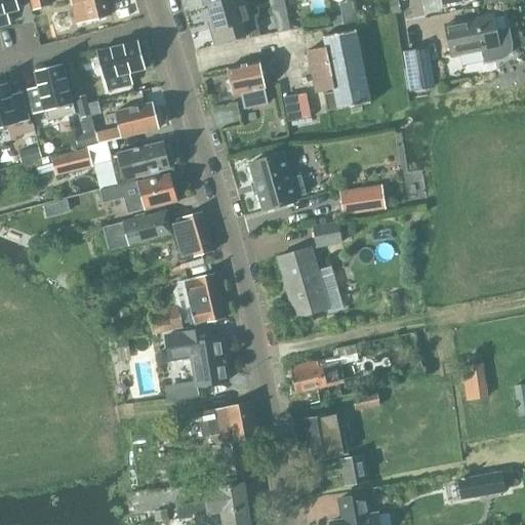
[(15,0),(0,0),(0,26),(9,24),(7,13),(18,10),(15,0)]
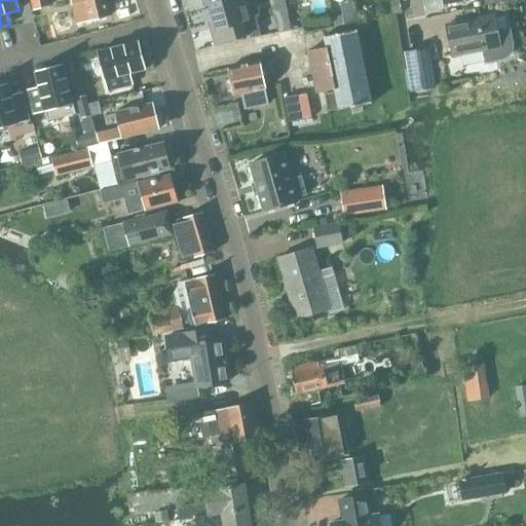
[(84,2),(88,22),(109,16),(105,0),(70,0),(71,5),(84,2)]
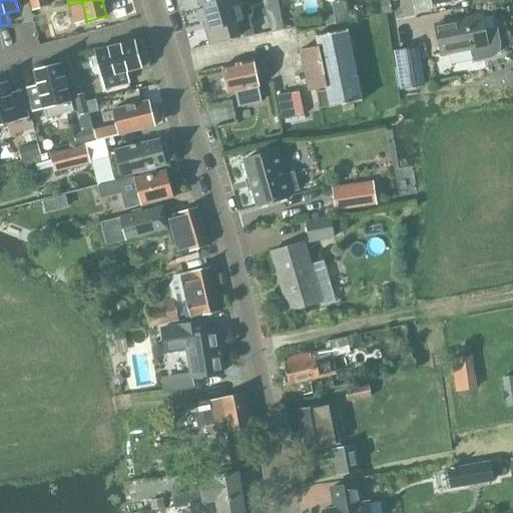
[(238,0),(230,0),(204,8),(209,25),(204,27),(209,44),(253,32),(249,19),(251,13),(250,8),(246,5),(240,5),(238,0)]
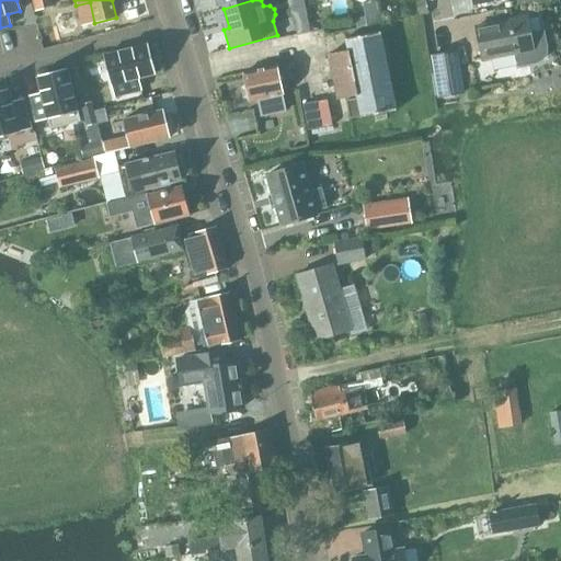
[(424,0),(416,2),(419,15),(428,13),(425,0),(424,0)]
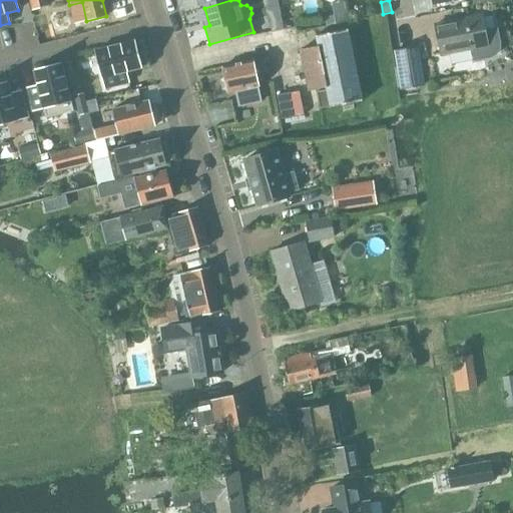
[(334,15),(336,24),(348,22),(346,13),(334,15)]
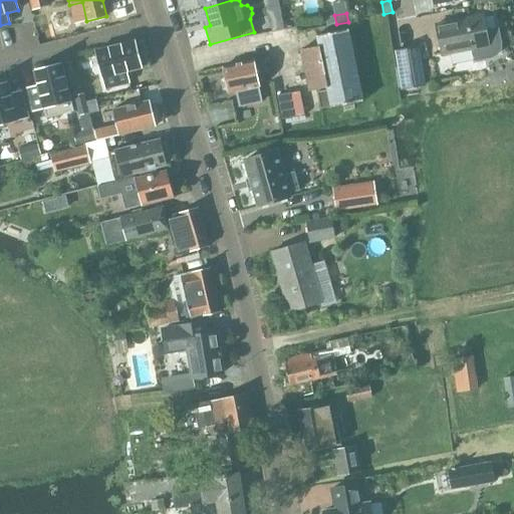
[(442,55),(473,49),(475,60),(502,55),(497,29),(486,32),(482,16),(436,25),(442,55)]
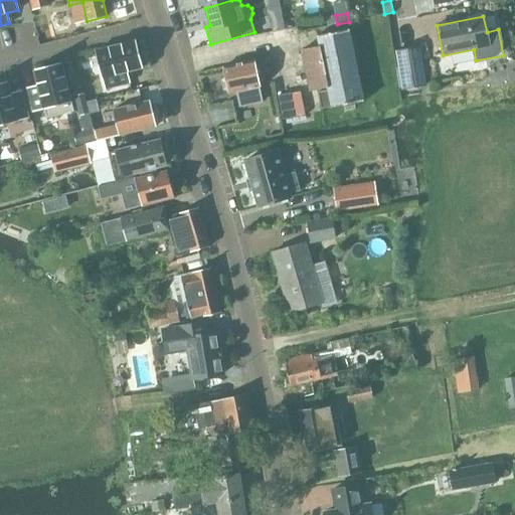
[(363,102),(358,77),(349,29),(317,36),(319,46),(301,50),(310,92),(327,88),(327,91),(318,93),(321,109),(331,107),(331,108),(363,102)]
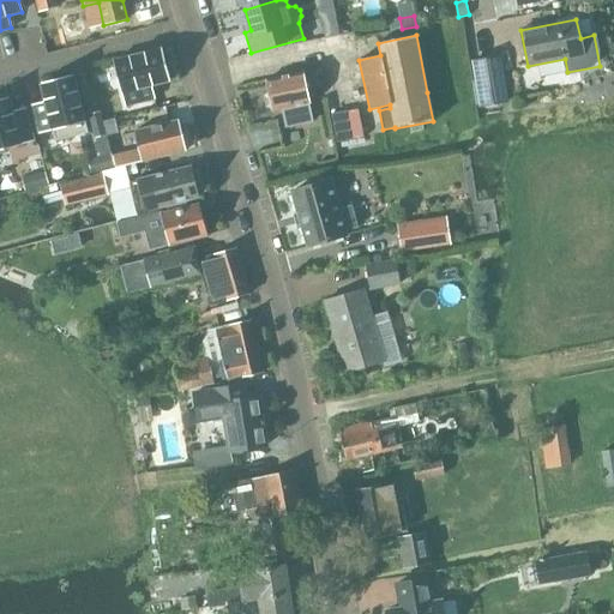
[(161,48),(114,60),(126,106),(154,98),(150,86),(169,82),(161,48)]
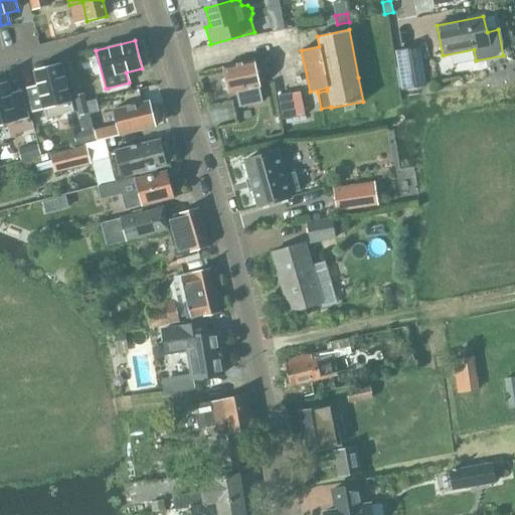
[(396,52),(400,75),(402,89),(425,86),(421,64),(419,48),(396,52)]
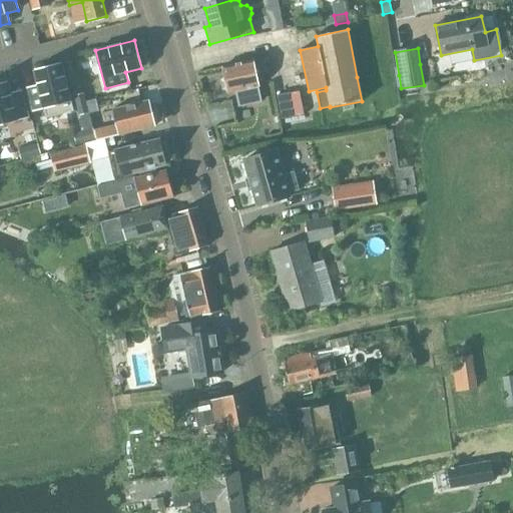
[(227,90),(227,92),(259,86),(255,73),(268,71),(266,58),(222,67),(224,78),(221,80),(221,81),(222,89),(223,89),(227,90)]
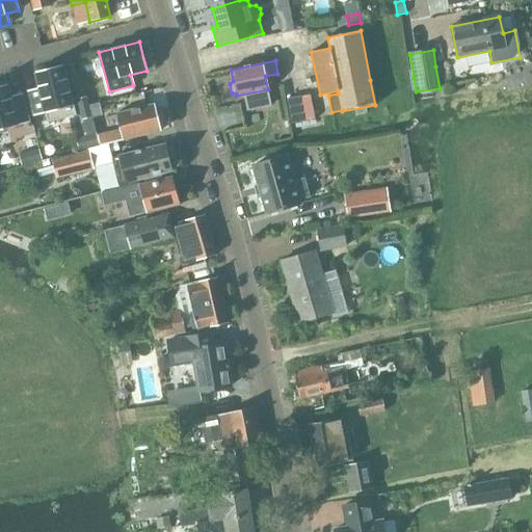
[(38,88),(27,90),(33,115),(45,112),(47,122),(76,115),(74,106),(70,92),(63,64),(34,72),(38,88)]
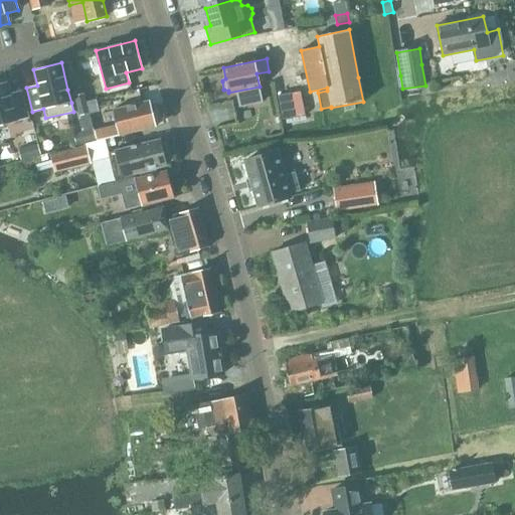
[(7,81),(0,83),(0,125),(28,118),(21,91),(10,94),(7,81)]
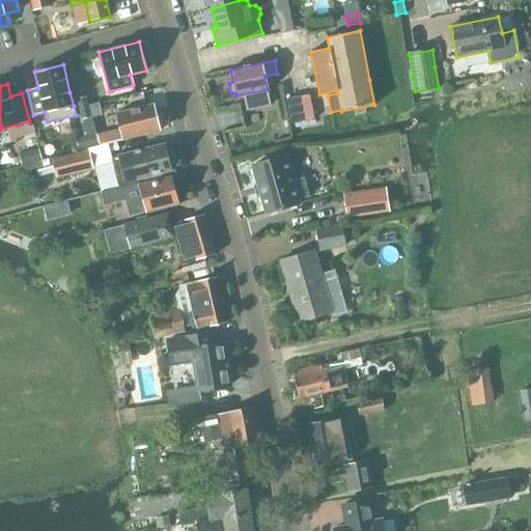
[(86,96),(76,100),(81,119),(91,116),(86,96)]
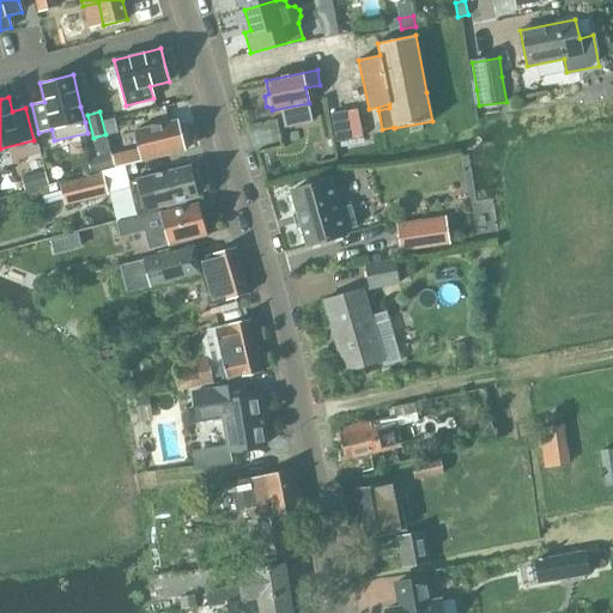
[(175,121),(131,132),(138,162),(182,152),(175,121)]
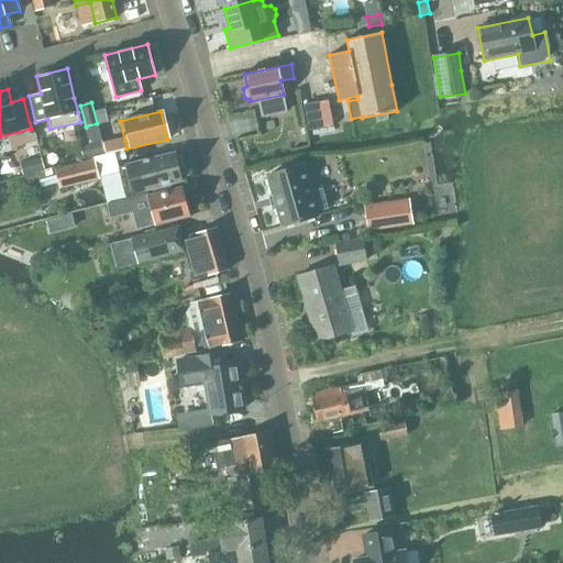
[(101,141),(80,147),(83,157),(105,152),(101,141)]
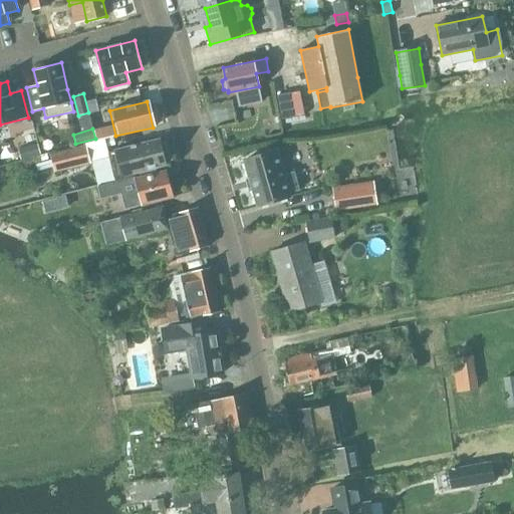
[(159,141),(108,154),(114,181),(133,176),(133,174),(165,166),(164,164),(167,160),(165,153),(161,152),(159,141)]
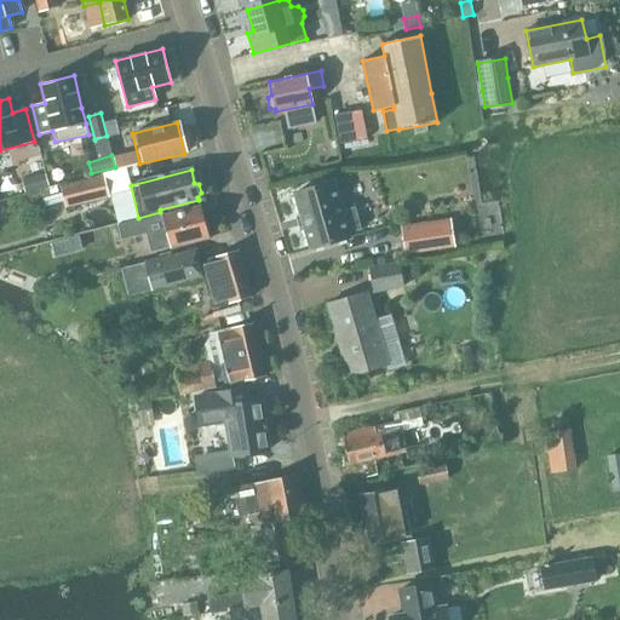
[(45,174),(22,181),(26,193),(49,185),(45,174)]
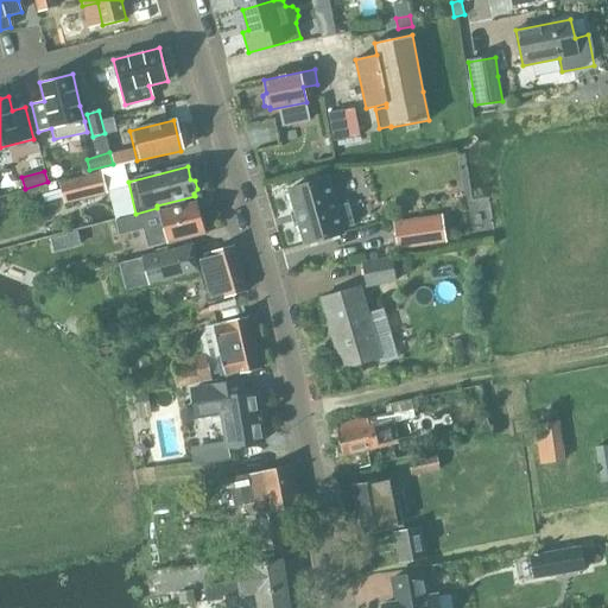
[(61,183),(65,202),(107,191),(102,172),(61,183)]
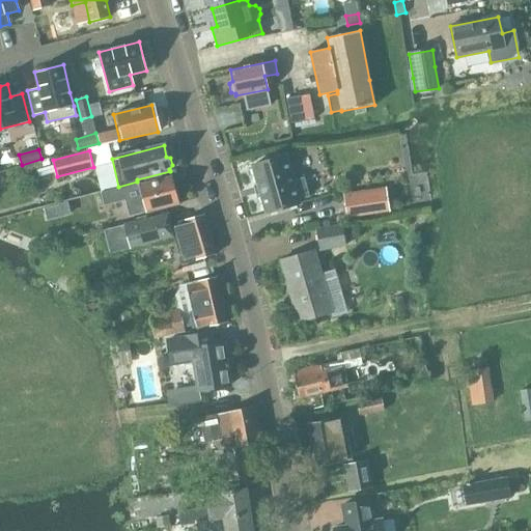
[(252,165),(260,195),(266,213),(300,203),(299,199),(308,196),(303,178),(294,182),(286,156),(252,165)]
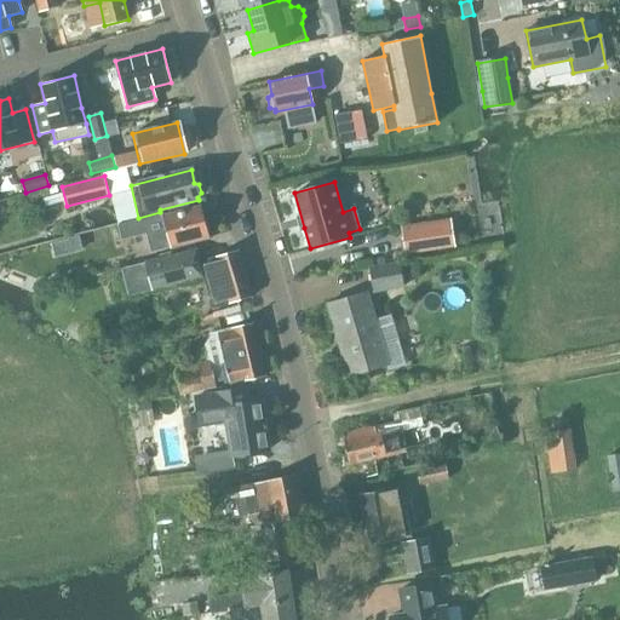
[(155,233),(166,230),(171,248),(210,237),(201,208),(151,222),(151,217),(132,222),(135,234),(154,229),(155,233)]
